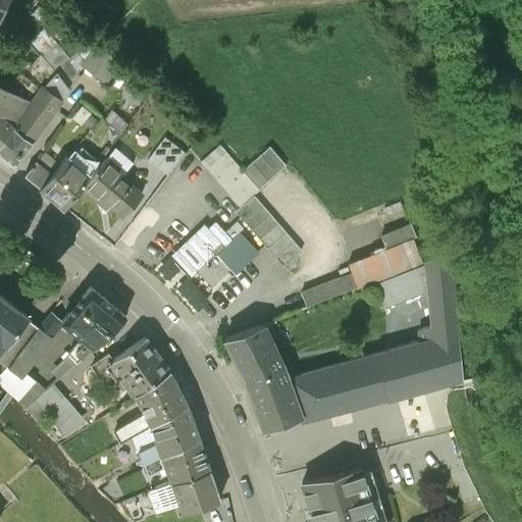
[(56,73),(68,89),(81,73),(68,56),(71,54),(46,28),(31,42),(12,62),(37,92),(56,73)]
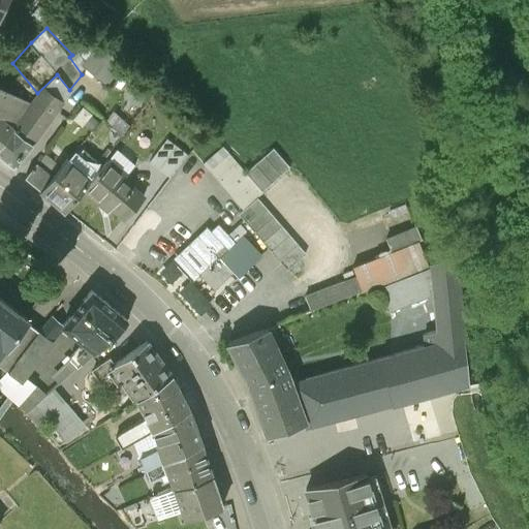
[(14,127),(32,141),(69,90),(57,74),(37,93),(14,127)]
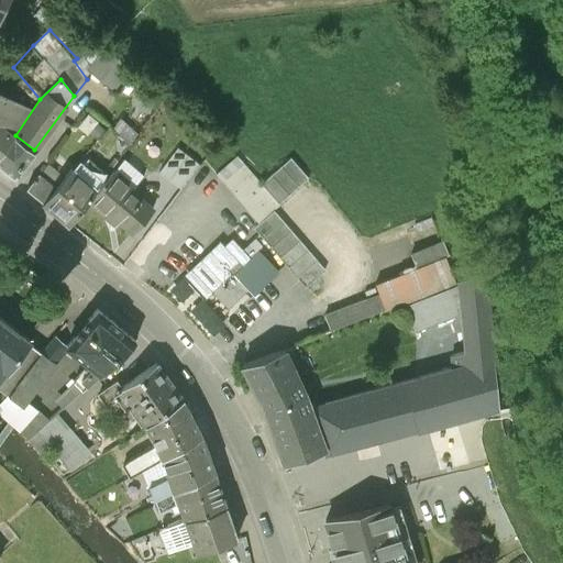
[(0,156),(15,135),(4,128),(21,102),(0,90),(0,156)]
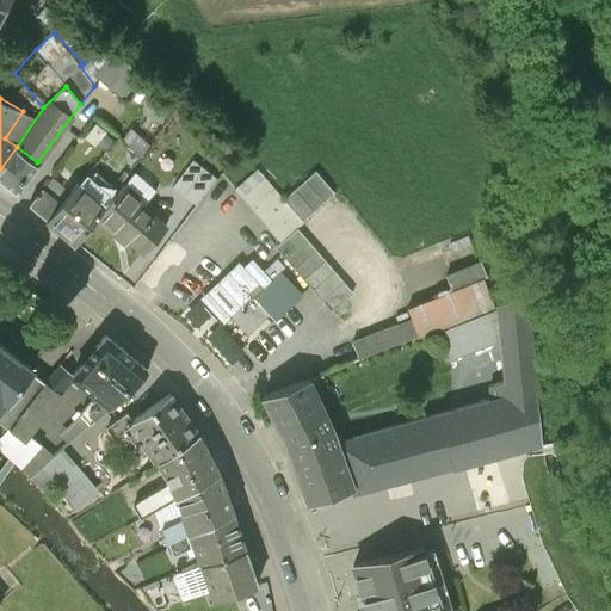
[(17,147),(0,170),(0,179),(16,192),(37,162),(17,147)]
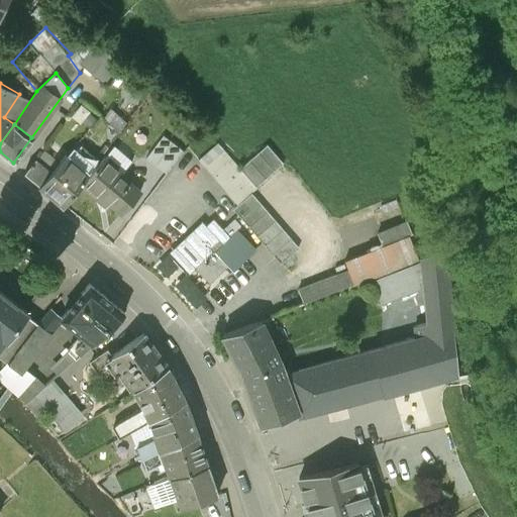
[(164,172),(181,150),(165,136),(146,158),(164,172)]
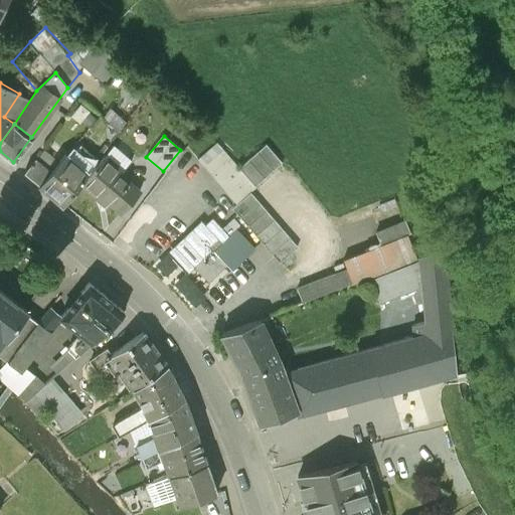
[(236,202),(283,162),(267,144),(240,168),(217,142),(199,160),(236,202)]
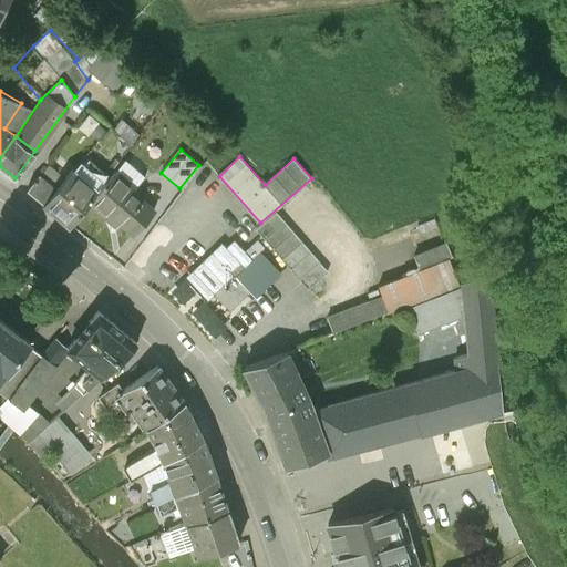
[(44,204),(70,225),(90,200),(96,192),(72,172),(44,204)]
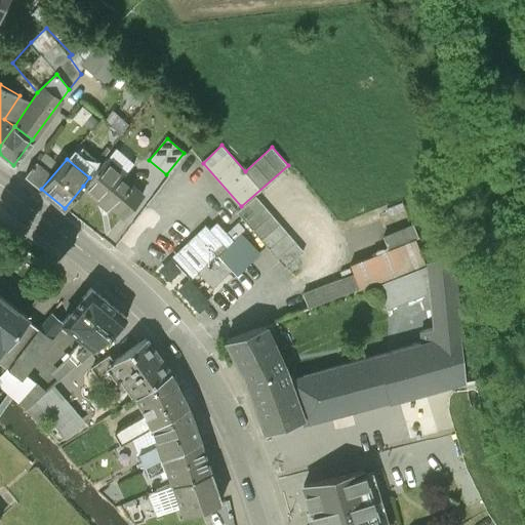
[(112,206),(124,216),(144,195),(123,177),(125,175),(107,159),(83,186),(110,208),(112,206)]
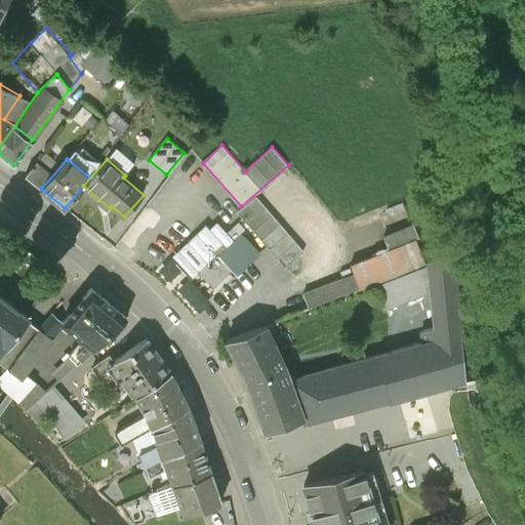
[(304,251),(255,196),(208,239),(202,231),(179,251),(212,287),(231,272),(219,257),(251,229),(285,268),(304,251)]
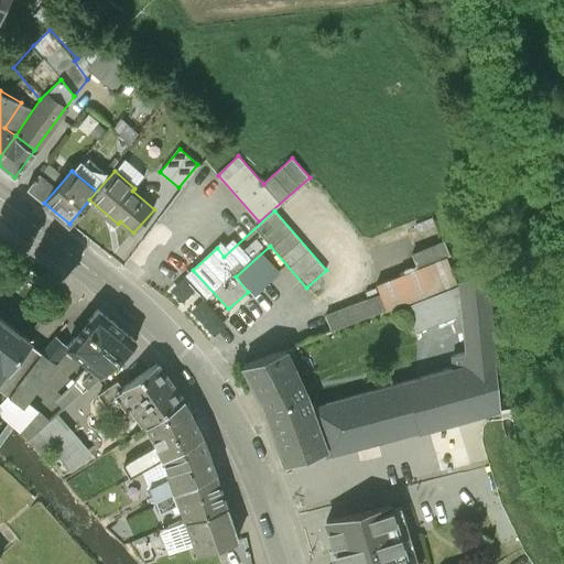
[(326,314),(333,329),(387,308),(388,311),(455,284),(446,260),(451,259),(444,243),(410,258),(415,269),(377,283),(381,293),(326,314)]
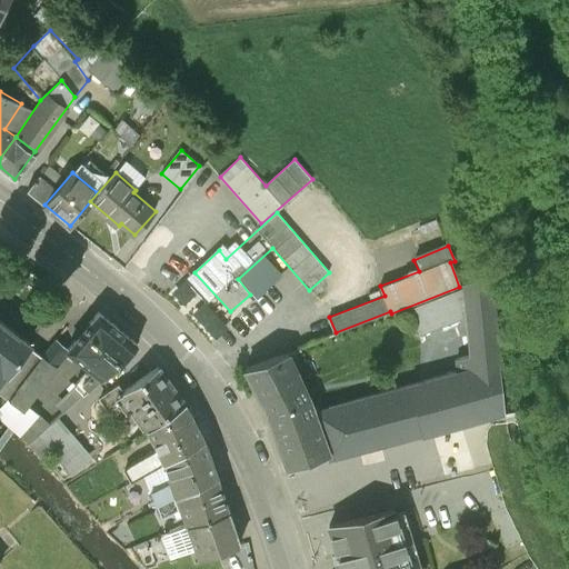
[(65,412),(137,343),(98,311),(68,349),(67,350),(69,351),(92,370),(87,376),(86,375),(76,386),(77,387),(57,406),(65,412)]
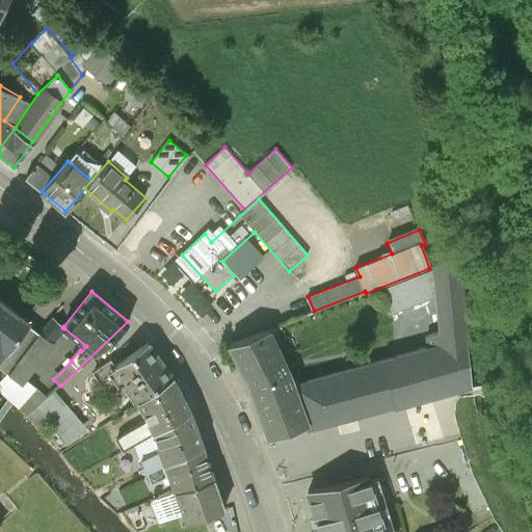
[(0,357),(26,324),(28,322),(0,300),(0,357)]
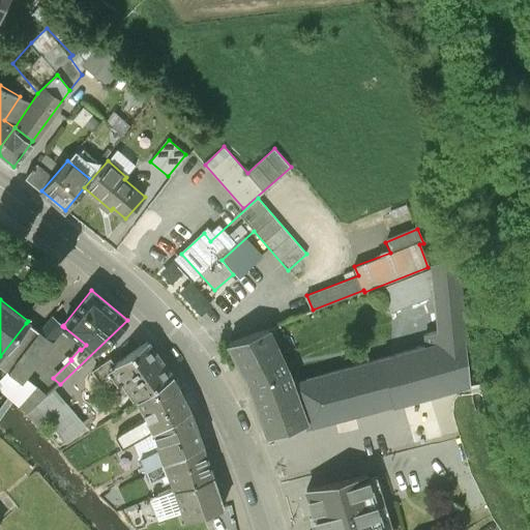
[(0,379),(0,388),(28,415),(46,398),(25,378),(64,327),(62,326),(63,325),(53,317),(40,333),(8,374),(6,373),(0,379)]
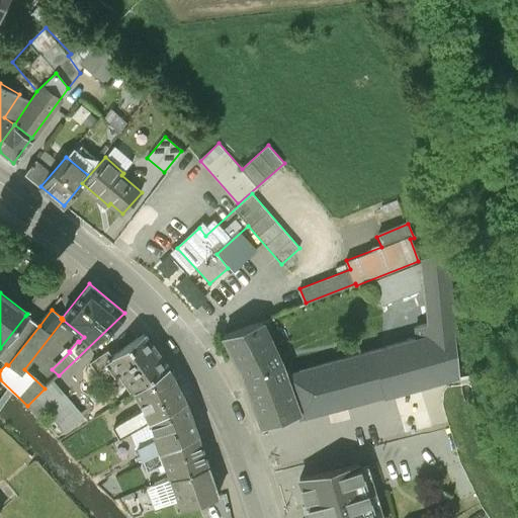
[(39,326),(25,316),(0,348),(0,359),(6,364),(8,365),(39,326)]
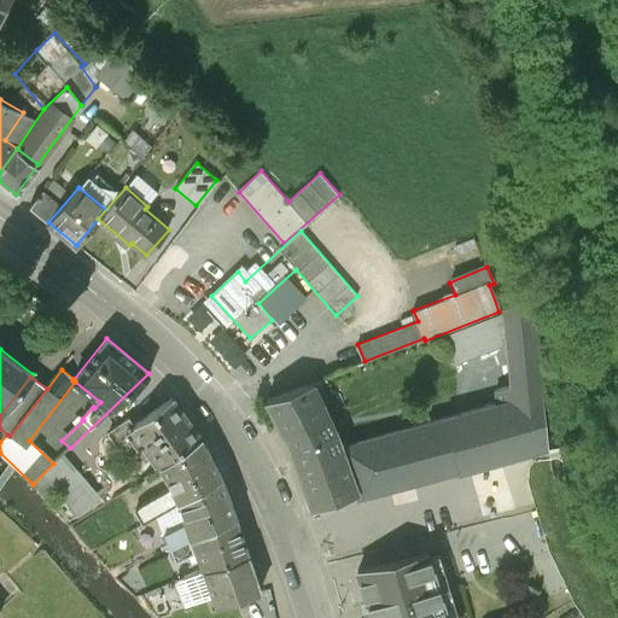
[(268,400),(291,448),(334,432),(314,383),(268,400)]
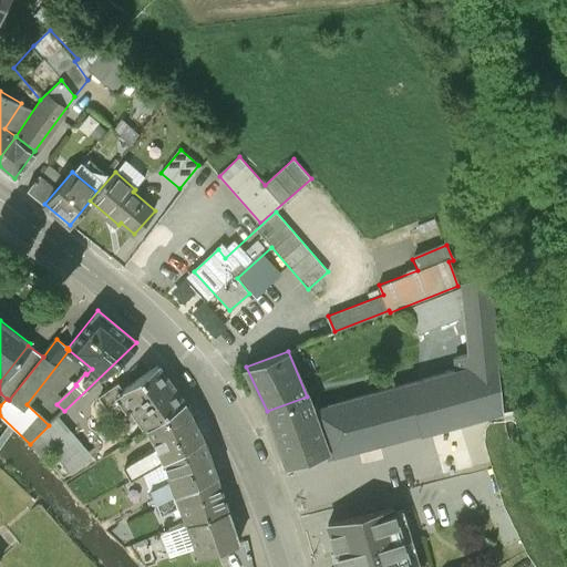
[(312,409),(307,397),(267,411),(288,466),(326,453),(327,456),(504,412),(498,359),(312,409)]
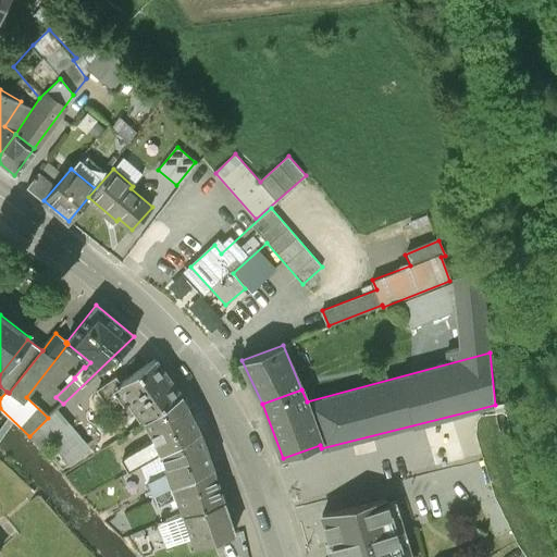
[(182,395),(156,359),(121,384),(116,378),(99,390),(114,411),(130,399),(145,421),(182,395)]
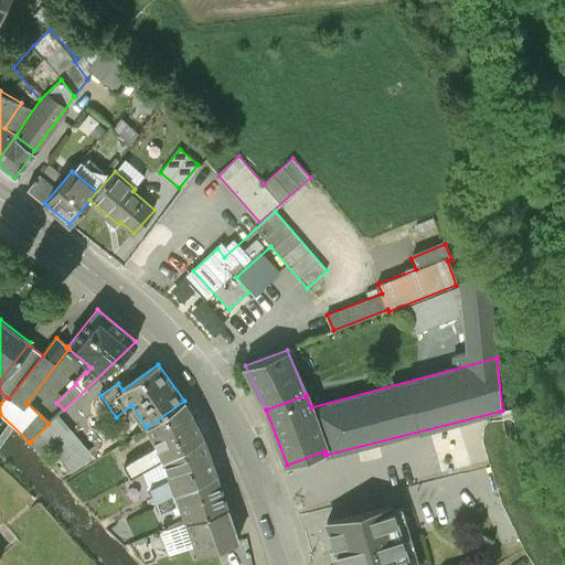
[(202,436),(184,401),(147,427),(158,448),(124,468),(130,480),(163,459),(202,436)]
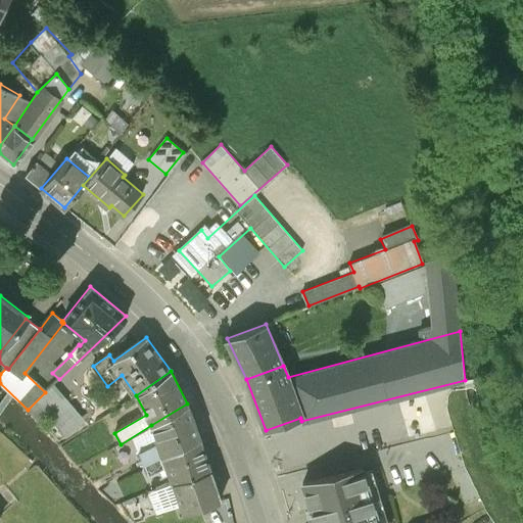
[(82,419),(53,385),(45,392),(28,410),(27,411),(39,423),(47,417),(63,435),(82,419)]
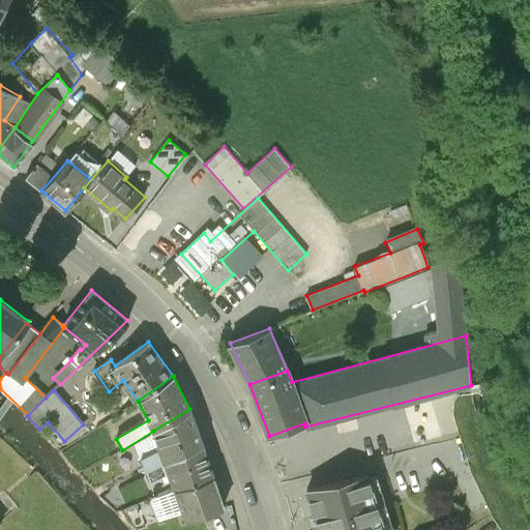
[(202,443),(189,409),(153,431),(160,449),(141,459),(146,471),(202,443)]
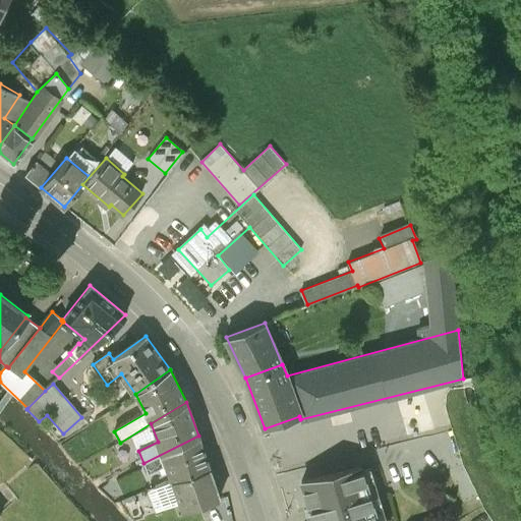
[(210,469),(198,436),(143,463),(148,474),(166,465),(172,481),(173,482),(210,469)]
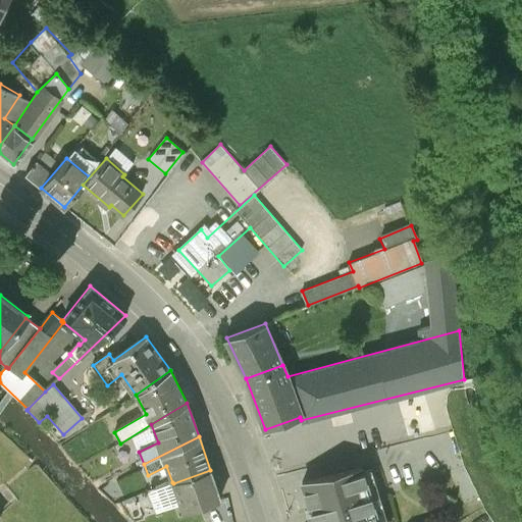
[(302,482),(313,521),(377,521),(362,468),(302,482)]
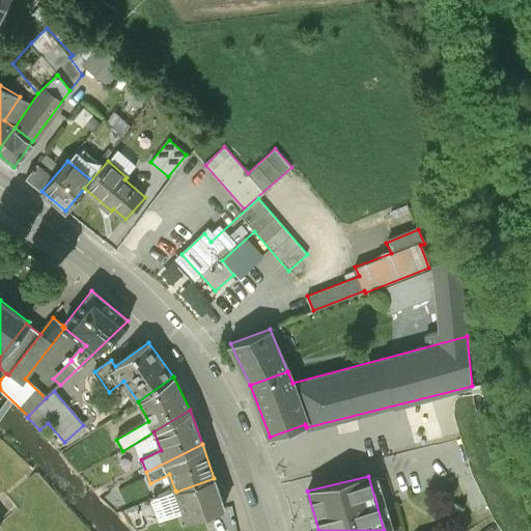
[(175,491),(158,498),(162,504),(178,497),(183,511),(186,522),(224,508),(214,478),(176,492),(175,491)]
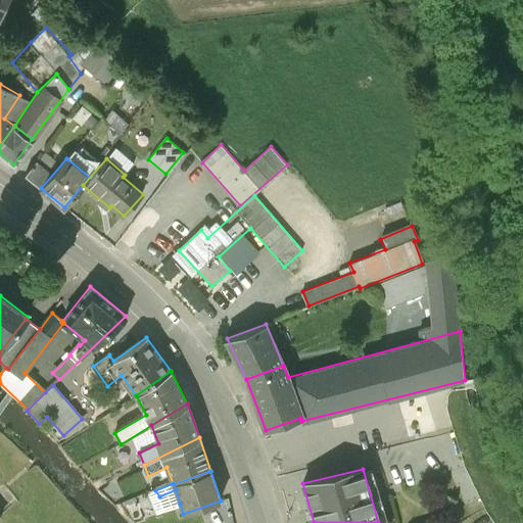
[(156,514),(180,504),(176,489),(159,496),(155,490),(147,494),(156,514)]
